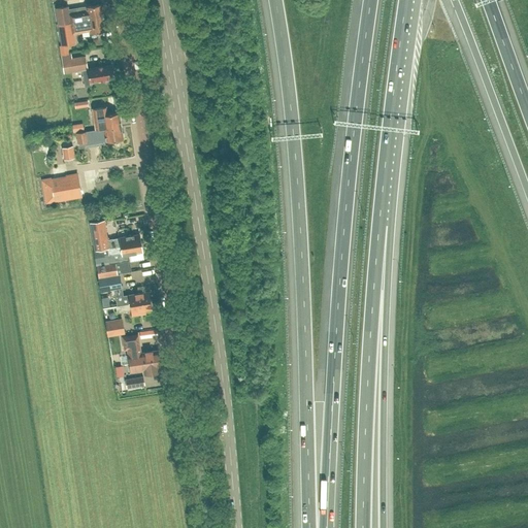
[(86,10),(68,13),(70,22),(103,17),(102,11),(103,10),(102,6),(101,6),(101,4),(86,6),(86,10)]
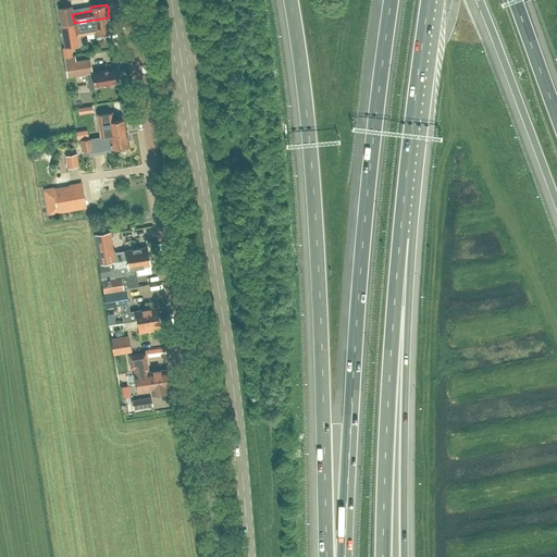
[(61,25),(74,23),(72,14),(71,5),(59,8),(61,25)]
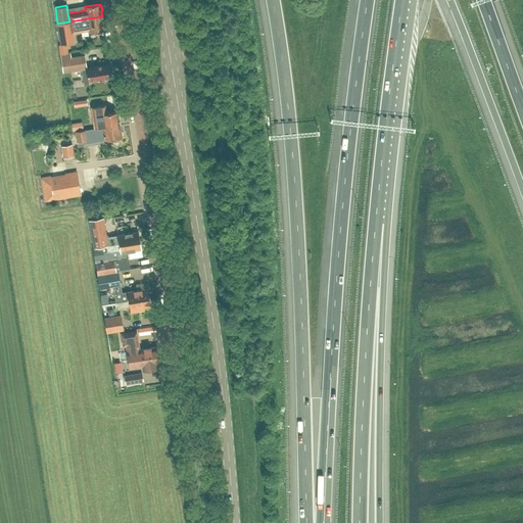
[(59,54),(69,52),(67,52),(66,44),(75,43),(73,32),(88,30),(89,32),(104,30),(102,16),(69,21),(57,24),(60,45),(58,45),(59,54)]
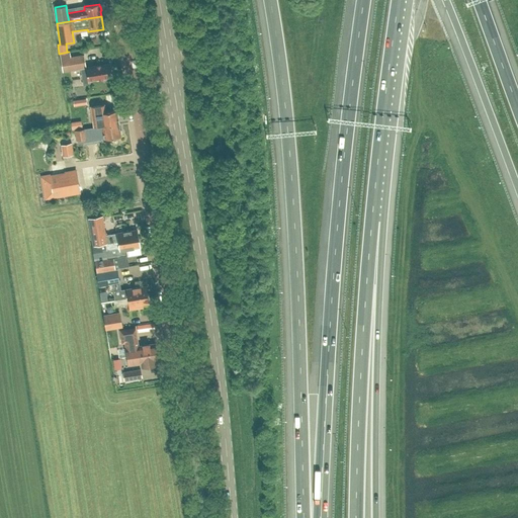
[(104,46),(83,49),(85,66),(106,63),(104,46)]
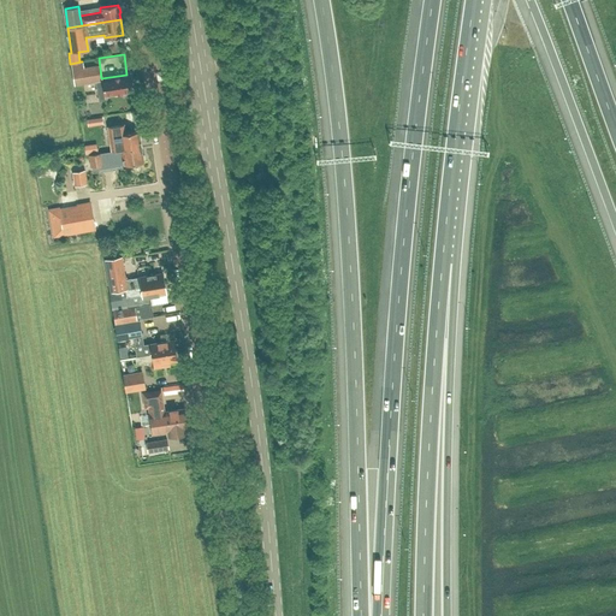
[(82,61),(70,64),(73,83),(95,80),(98,99),(104,98),(104,94),(130,90),(129,76),(101,80),(99,65),(83,67),(82,61)]
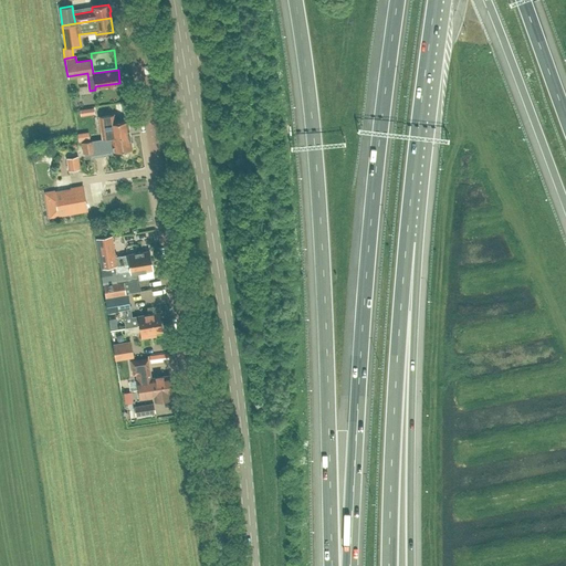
[(112,123),(111,114),(96,116),(98,126),(109,125),(111,132),(104,133),(105,138),(128,134),(127,127),(129,126),(128,123),(127,123),(126,121),(112,123)]
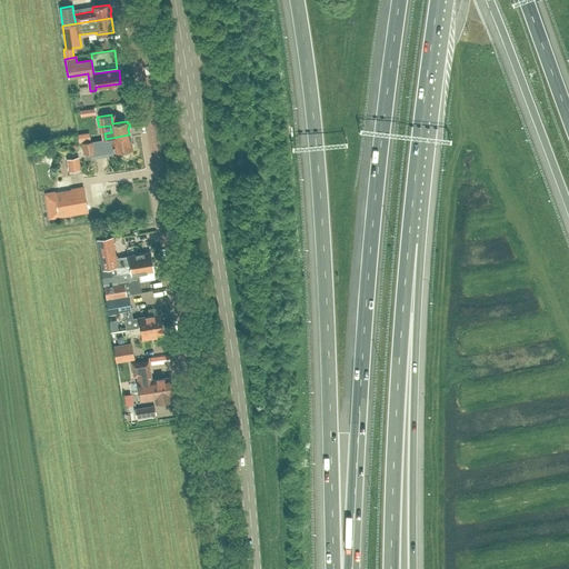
[(83,135),(79,136),(80,142),(82,142),(91,141),(90,133),(83,135)]
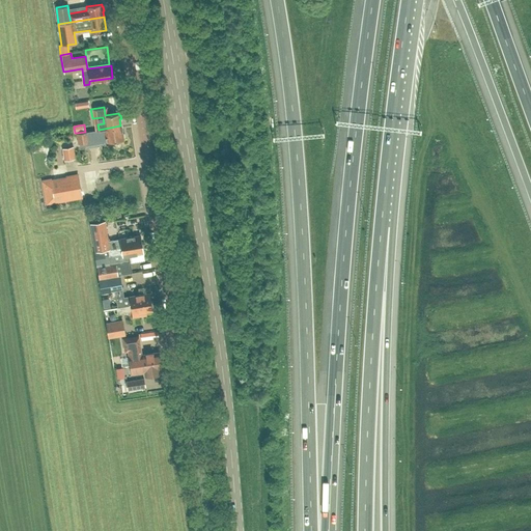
[(102,129),(85,132),(77,133),(78,142),(87,141),(86,138),(106,135),(107,141),(122,138),(122,136),(123,135),(123,132),(121,132),(120,126),(102,129)]
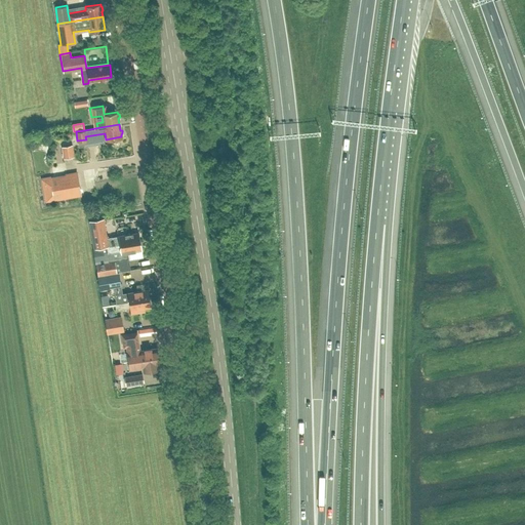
[(63,158),(74,156),(72,145),(61,147),(63,158)]
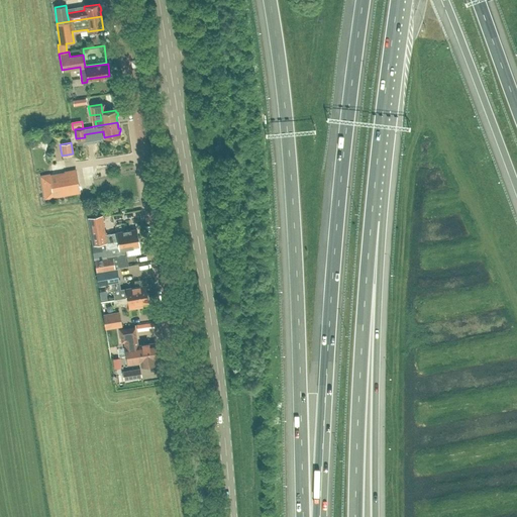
[(44,198),(79,192),(75,170),(40,176),(44,198)]
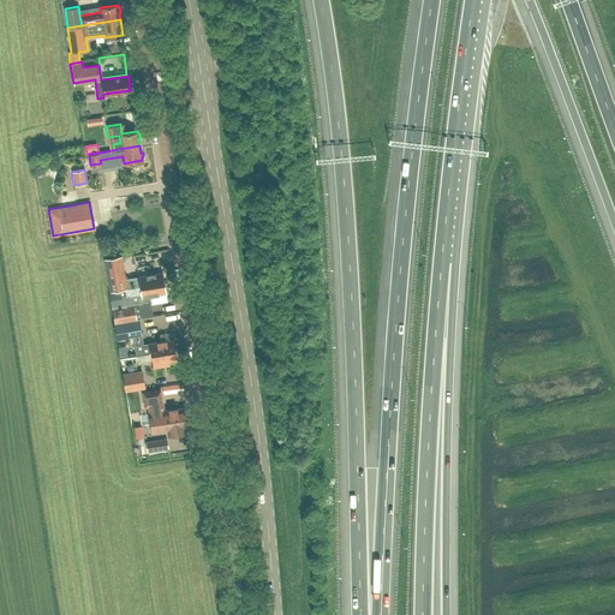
[(141,207),(139,219),(156,221),(157,209),(141,207)]
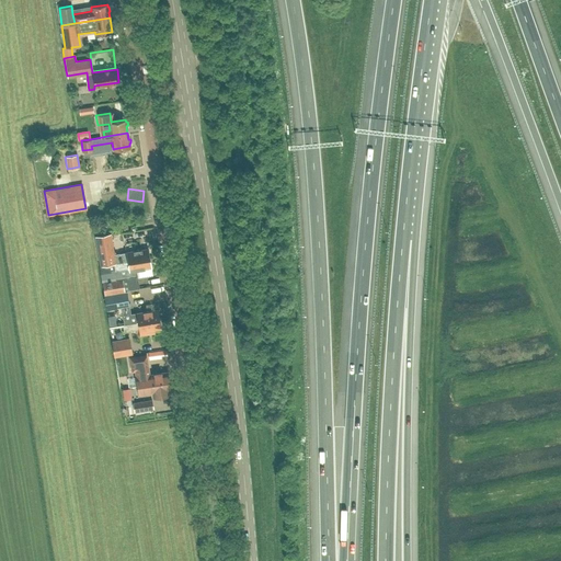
[(100,266),(148,258),(147,249),(113,254),(110,232),(94,235),(99,266),(100,266)]
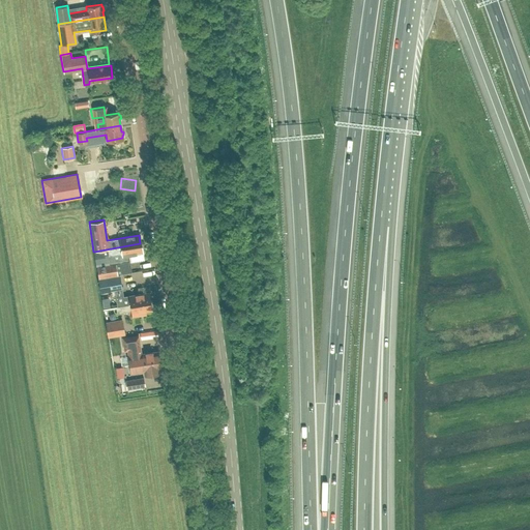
[(119,273),(120,274),(129,272),(126,255),(141,253),(140,243),(94,252),(93,252),(97,276),(119,273)]
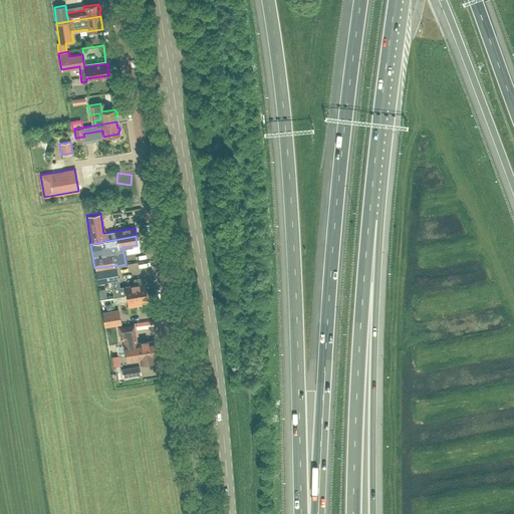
[(116,268),(116,266),(115,265),(94,268),(94,271),(95,270),(99,298),(145,291),(144,283),(119,286),(116,268)]
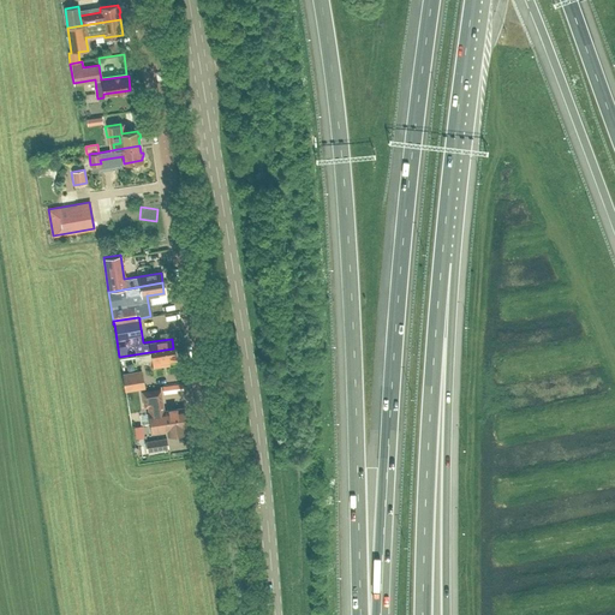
[(173,348),(119,357),(119,358),(135,356),(136,363),(153,360),(154,365),(168,363),(168,360),(174,359),(173,348)]
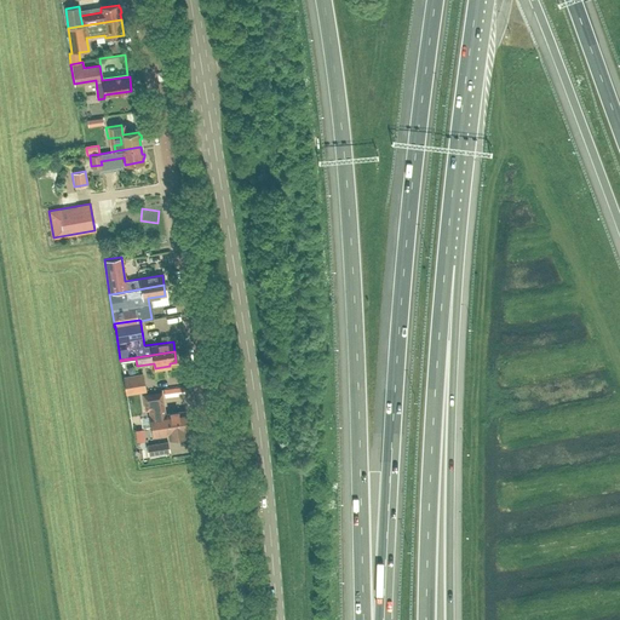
[(126,394),(147,391),(144,374),(139,375),(124,377),(126,394)]
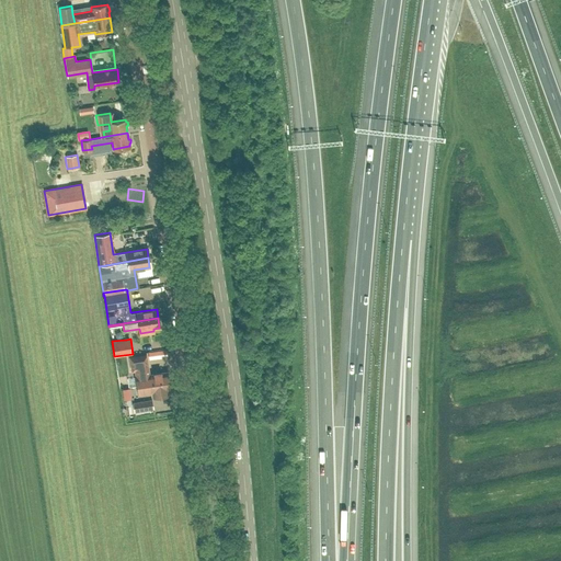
[(137,385),(168,380),(167,371),(148,374),(146,354),(128,357),(130,371),(135,371),(137,385)]
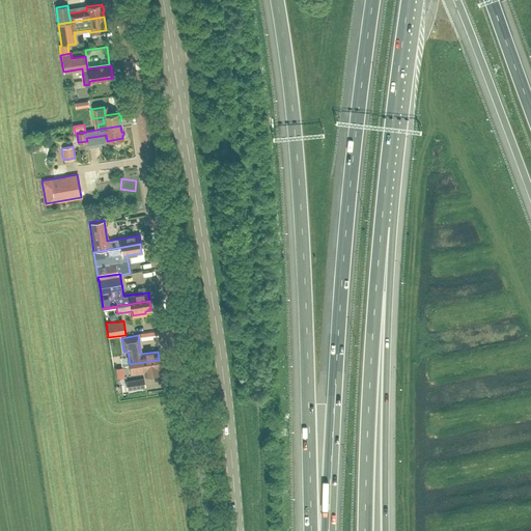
[(159,360),(130,364),(131,373),(142,371),(143,375),(159,373),(159,369),(161,369),(159,360)]
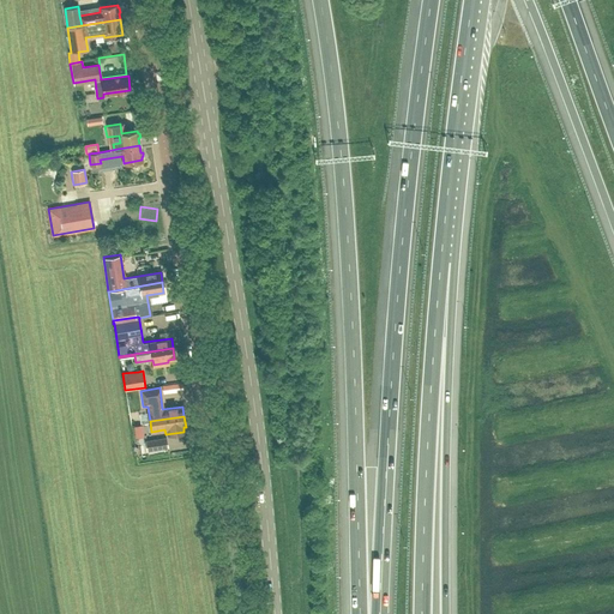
[(140,426),(131,427),(133,437),(142,435),(140,426)]
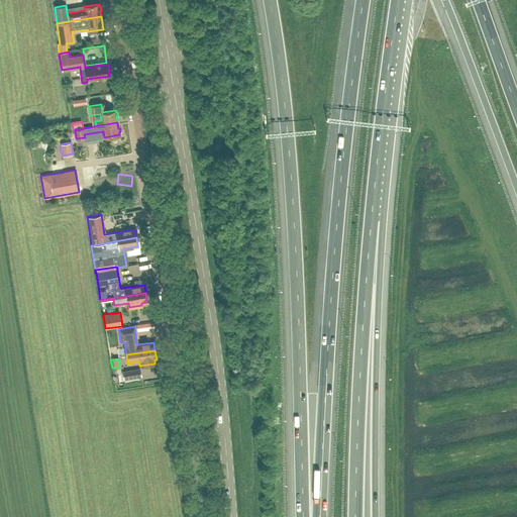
[(123,379),(140,377),(139,367),(121,370),(123,379)]
